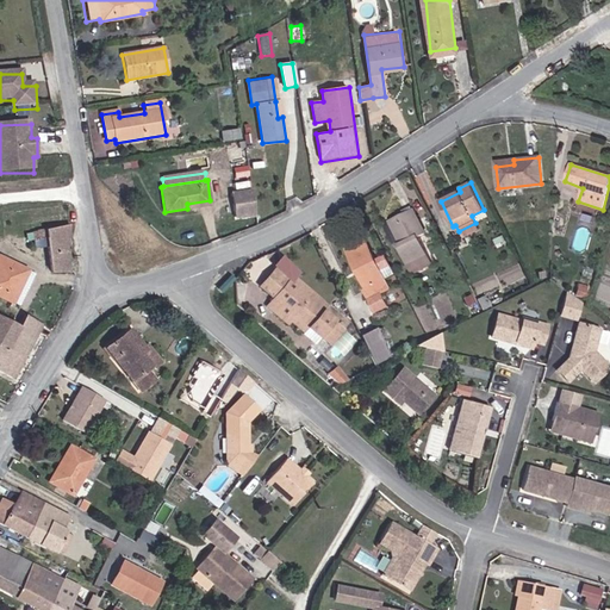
[(254,207),(250,184),(229,186),(232,211),(254,207)]
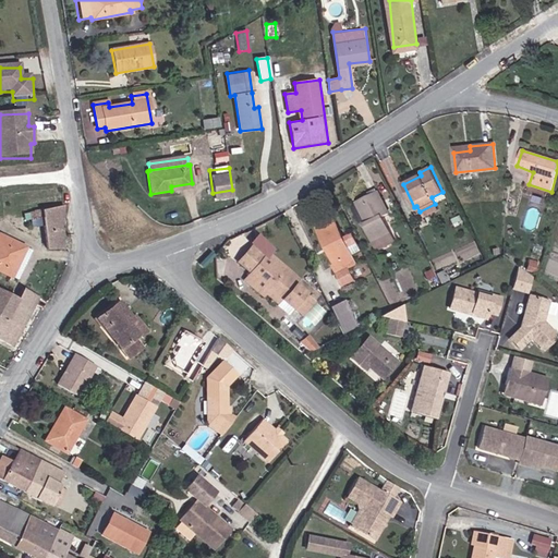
[(421,176),(420,172),(402,181),(403,184),(421,176)]
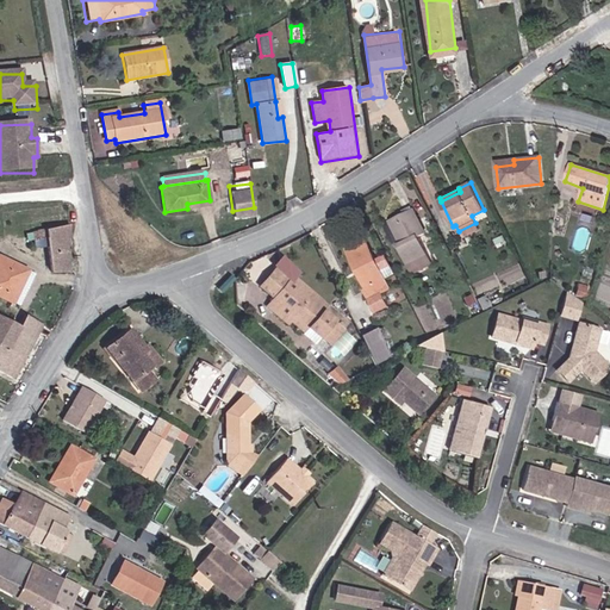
[(425,234),(414,210),(387,223),(385,226),(393,243),(402,240),(403,243),(398,247),(412,274),(433,263),(419,237),(425,234)]
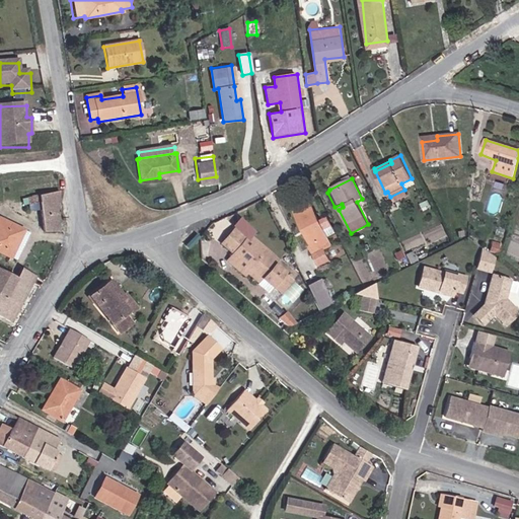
[(493,197),(501,199),(503,190),(495,188),(493,197)]
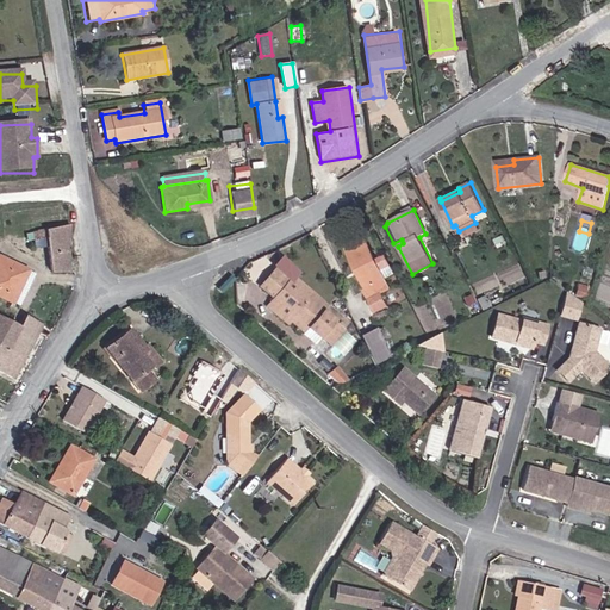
[(68,228),(32,232),(35,241),(47,238),(51,273),(62,272),(69,271),(68,228)]
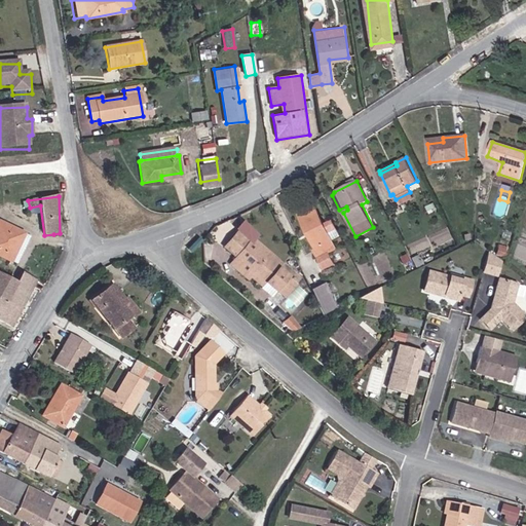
[(337,229),(333,220),(324,225),(313,203),(297,212),(307,233),(310,231),(318,248),(315,250),(314,250),(324,269),(334,264),(329,253),(336,249),(331,239),(329,233),(337,229)]
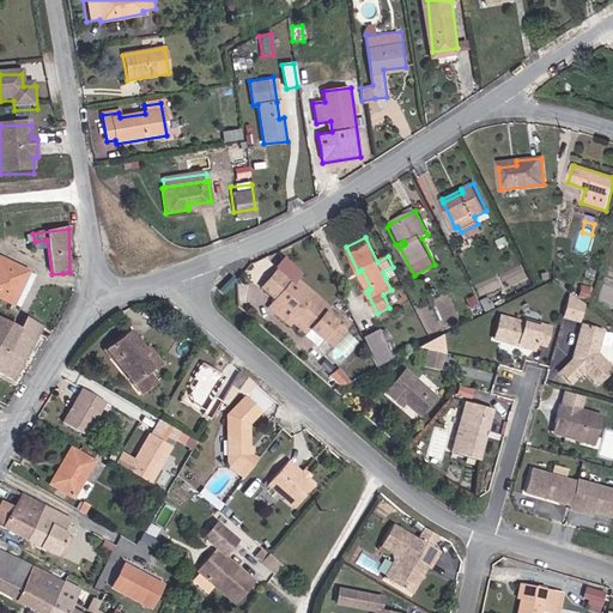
[(0,296),(12,303),(26,271),(0,258),(0,296)]
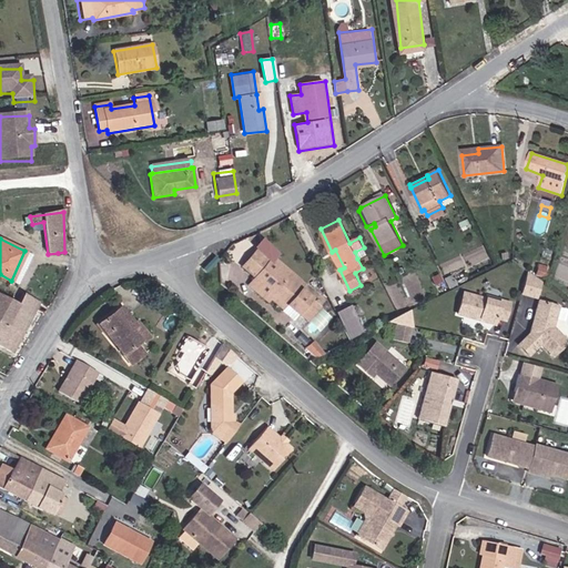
[(357,259),(367,254),(364,247),(355,252),(357,259)]
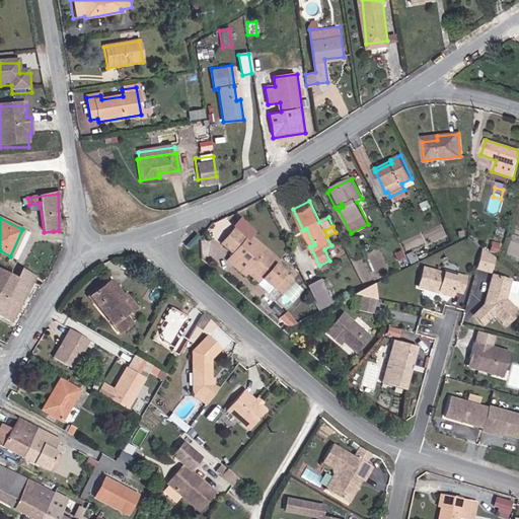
[(311,246),(314,244),(306,228),(303,230),(311,246)]
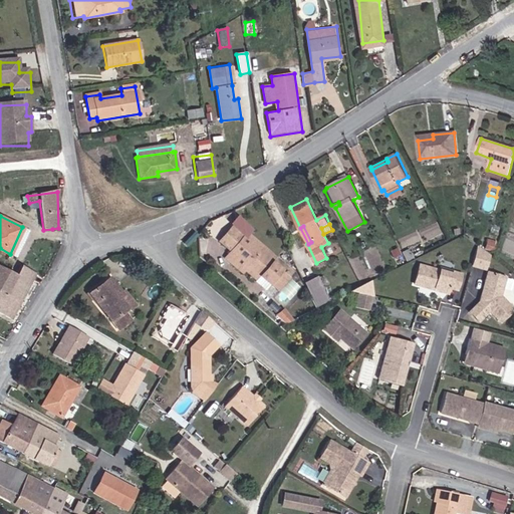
[(28,230),(22,227),(10,254),(15,257),(28,230)]
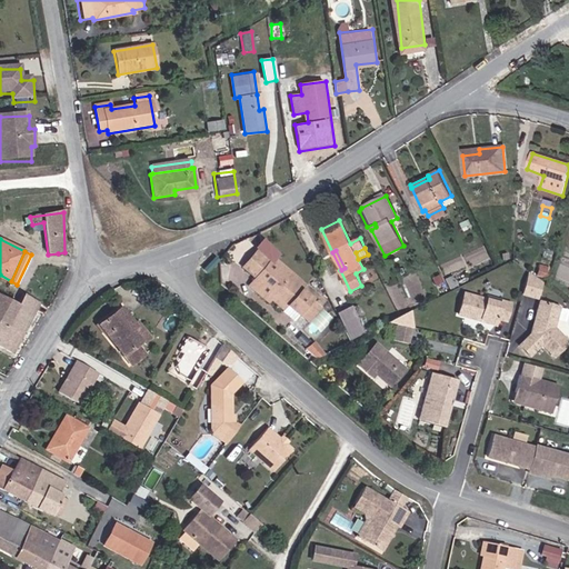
[(286,303),(299,316),(312,300),(299,288),(269,262),(258,252),(243,268),(256,278),(286,303)]
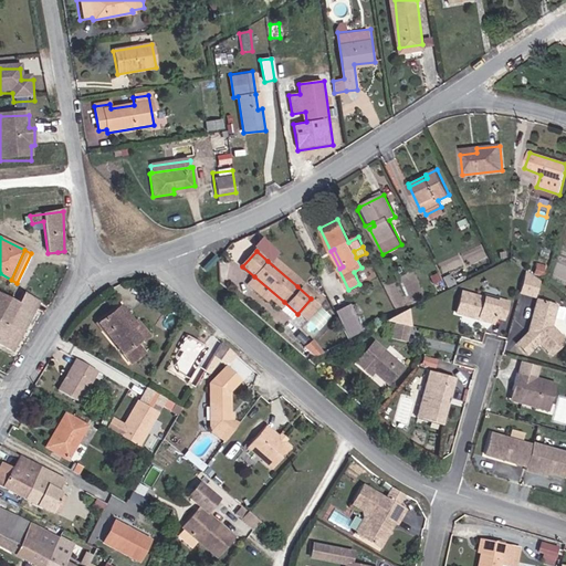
[(268,261),(297,286),(301,282),(272,257),(268,261)]
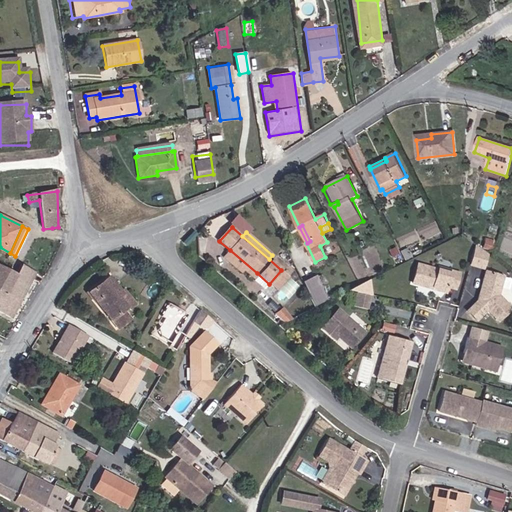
[(485,269),(489,254),(475,243),(469,264),(485,269)]
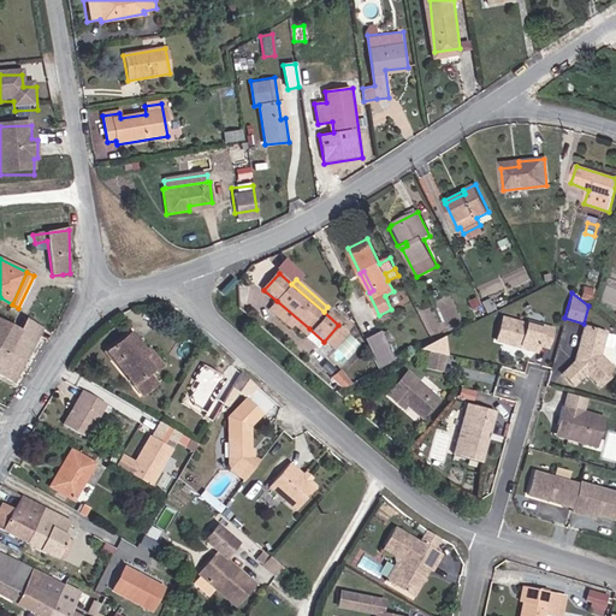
[(306,332),(309,329),(277,301),(273,304),(306,332)]
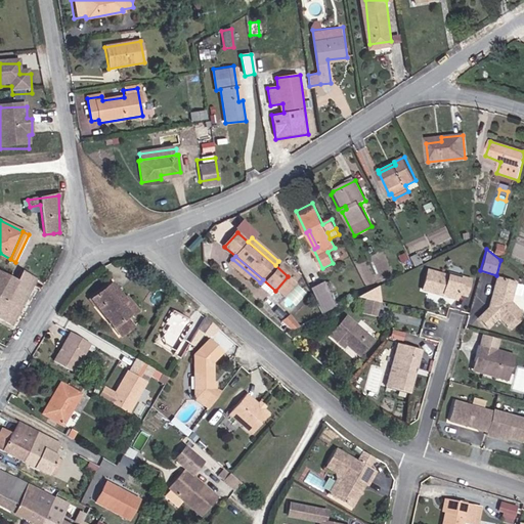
[(6,298),(0,295),(0,319),(10,325),(37,278),(22,269),(16,279),(6,298)]
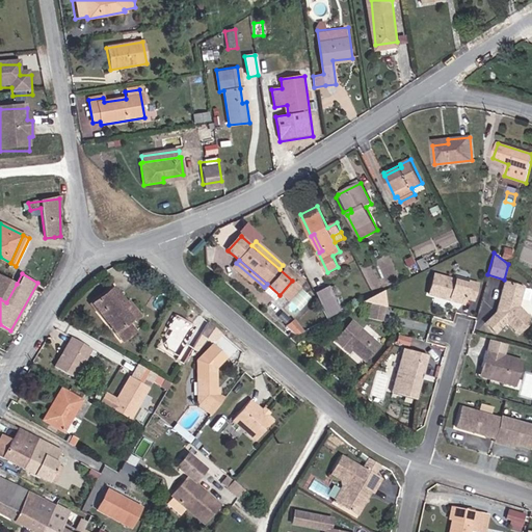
[(428,293),(449,298),(450,296),(463,300),(464,296),(473,298),(476,283),(469,281),(468,283),(454,280),(433,273),(428,293)]
